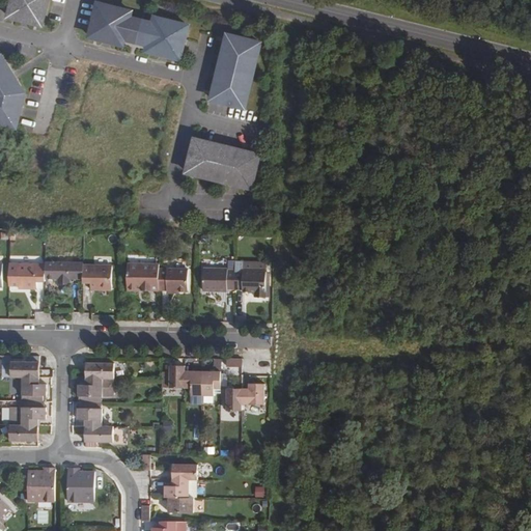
[(36,0),(0,0),(0,16),(31,24),(36,0)]
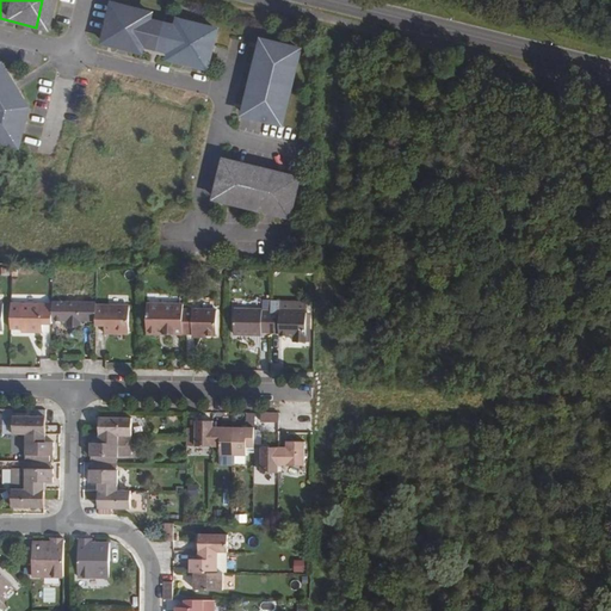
[(171,23),(150,18),(152,12),(107,1),(98,43),(142,54),(143,47),(164,53),(162,59),(204,68),(215,28),(172,18),(171,23)]
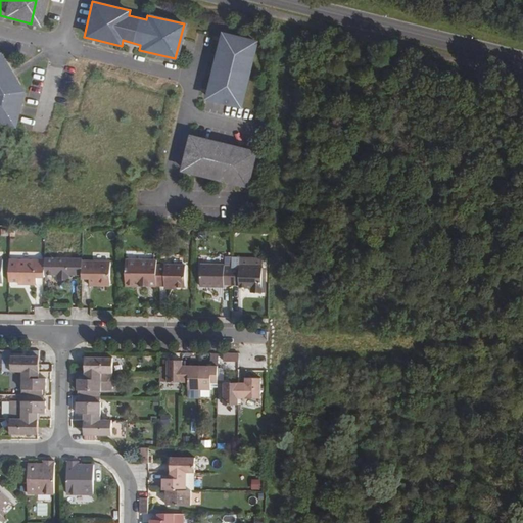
[(258,42),(221,33),(203,101),(241,110),(258,42)]
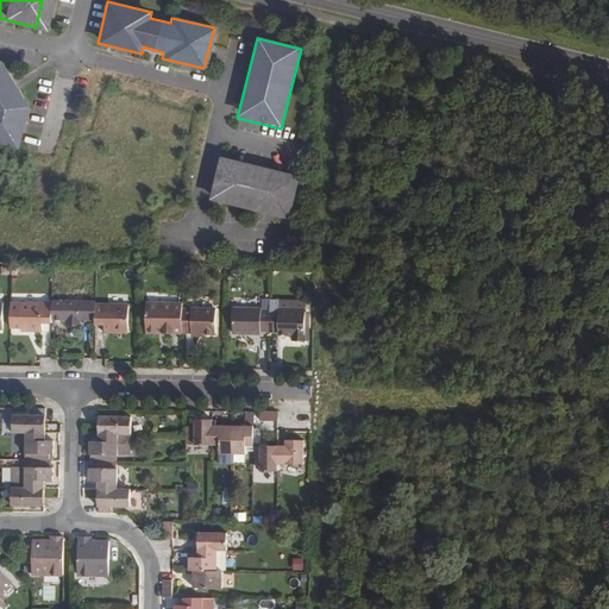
[(0,76),(0,142),(7,144),(17,105),(0,76)]
